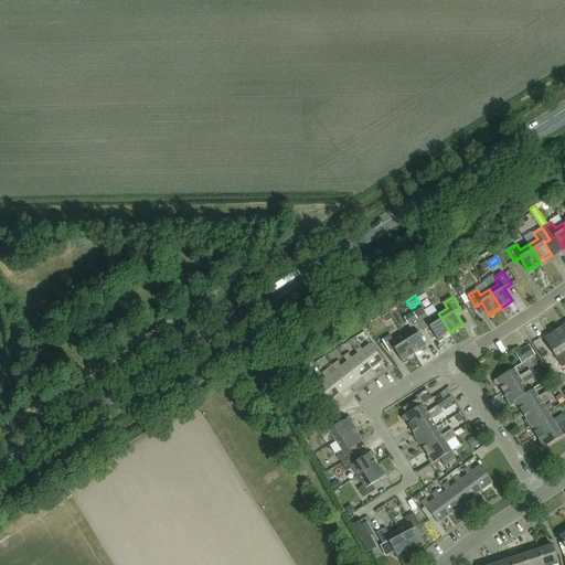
[(450,332),(438,313),(429,319),(423,307),(414,312),(425,330),(430,327),(438,339),(450,332)]
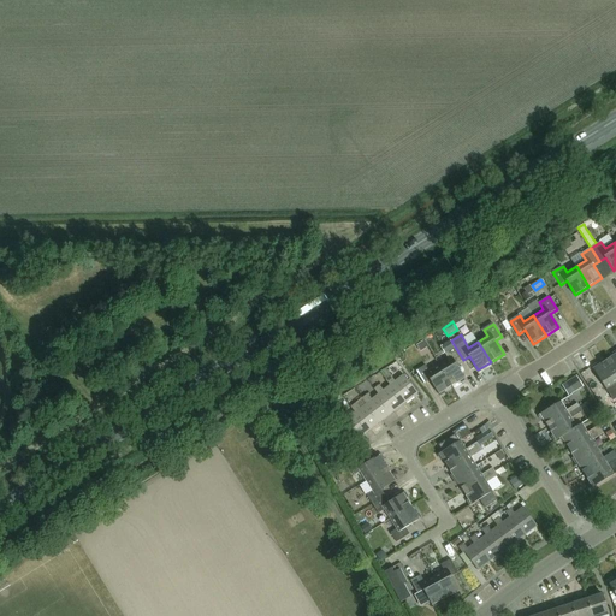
[(450,360),(439,366),(452,385),(466,378),(457,365),(463,360),(455,347),(445,353),(450,360)]
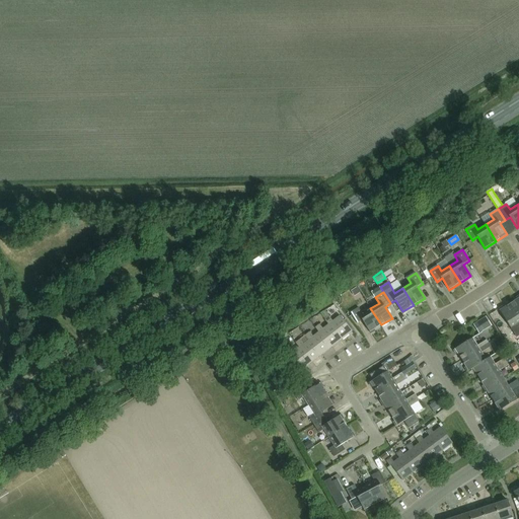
[(518,336),(518,316),(511,304),(500,311),(517,338),(518,336)]
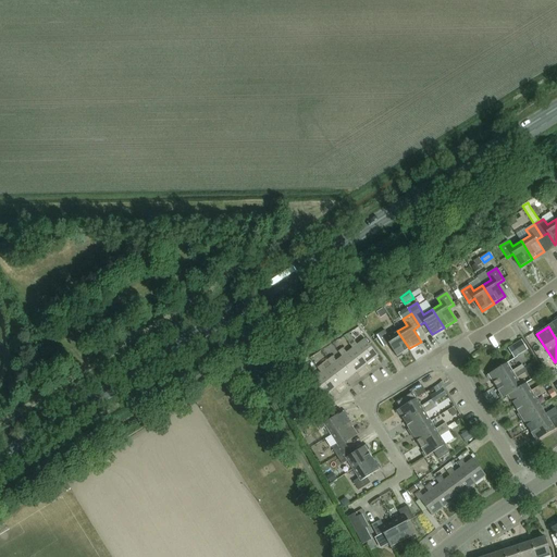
[(385,330),(376,335),(384,347),(390,344),(397,356),(409,348),(397,331),(388,336),(385,330)]
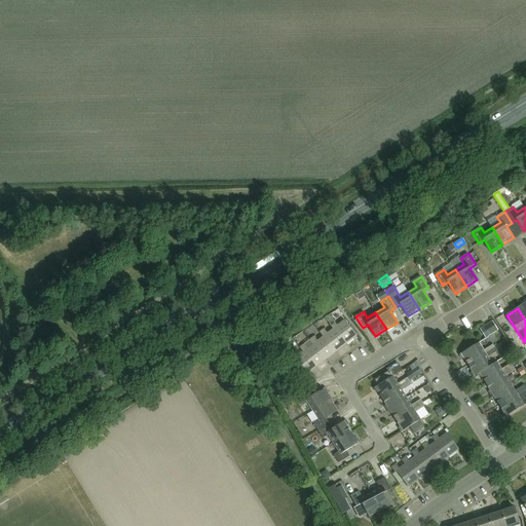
[(335,322),(331,325),(334,329),(335,328),(346,343),(358,335),(346,320),(338,326),(335,322)]
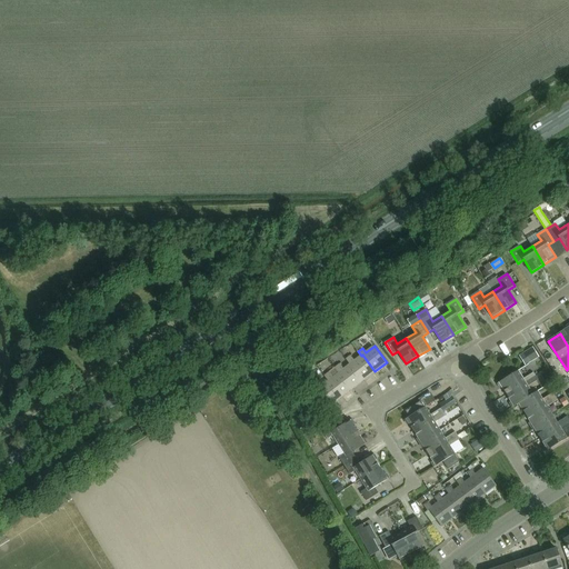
[(525,366),(538,358),(532,348),(519,356),(525,366)]
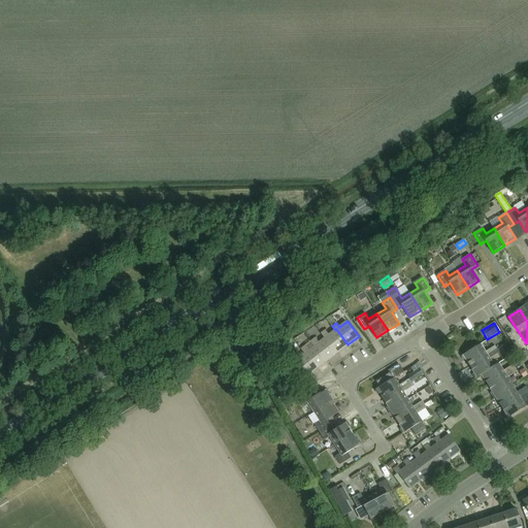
[(326,330),(322,334),(325,338),(326,337),(338,353),(348,344),(336,329),(335,330),(329,335),(326,330)]
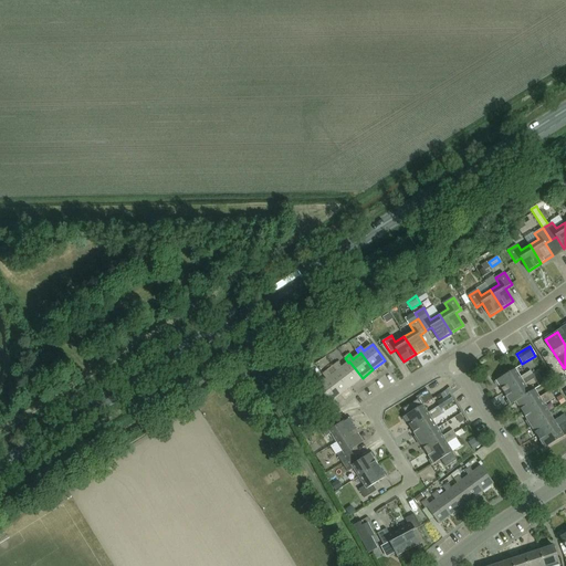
[(338,363),(334,366),(337,370),(339,369),(352,386),(363,378),(349,362),(348,363),(342,367),(338,363)]
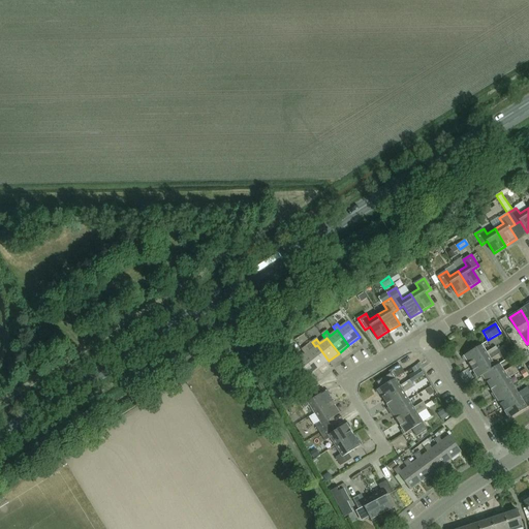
[(306,346),(302,349),(306,354),(307,353),(318,368),(329,361),(317,345),(315,346),(310,351),(306,346)]
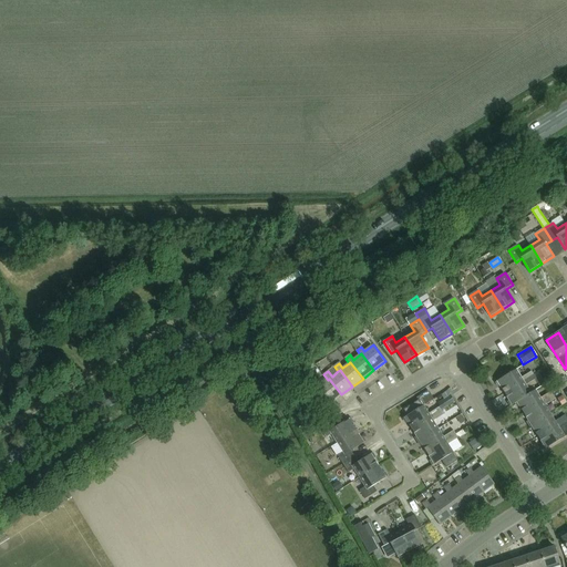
[(517,370),(498,381),(505,393),(534,375),(532,371),(522,378),(517,370)]
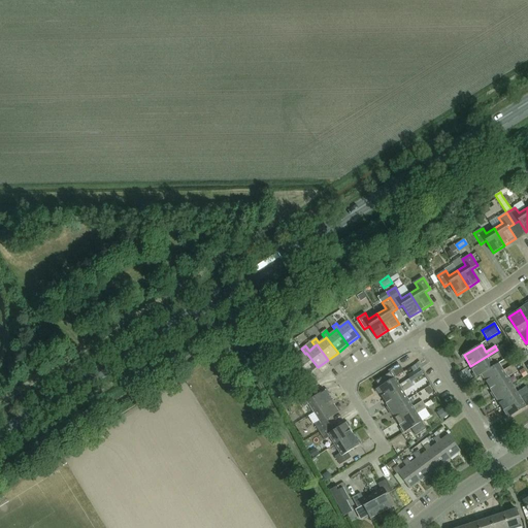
[(497,350),(470,366),(477,377),(482,374),(495,366),(490,359),(500,353),(497,350)]
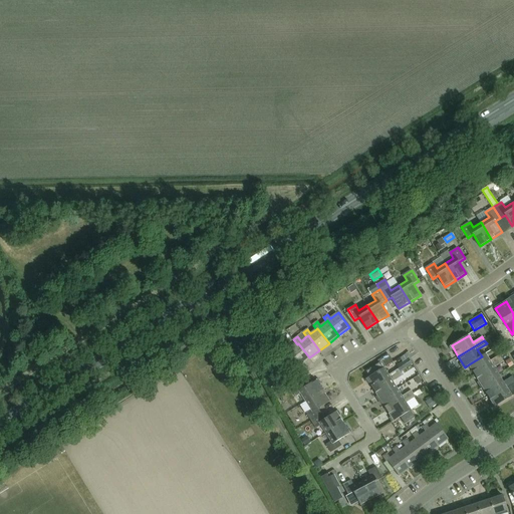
[(288,343),(284,346),(288,351),(289,350),(300,364),(309,357),(298,343),(297,344),(291,348),(288,343)]
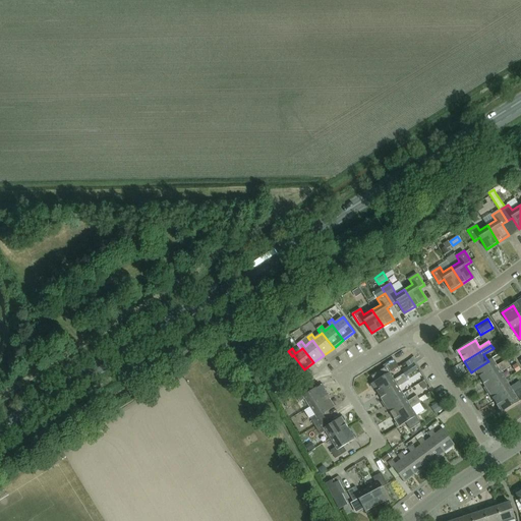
[(488,361),(475,369),(481,380),(509,363),(507,360),(498,365),(493,358),(488,361)]
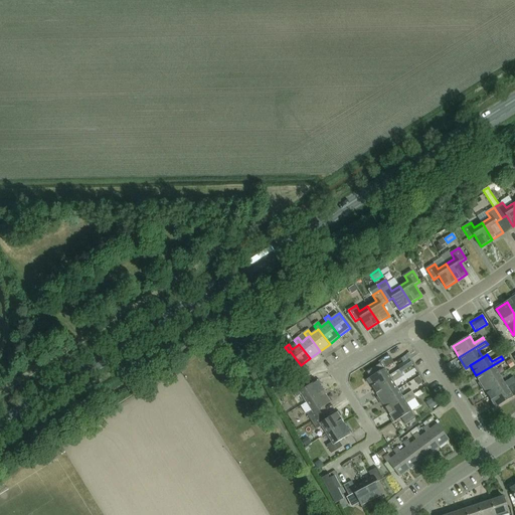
[(503,359),(476,375),(483,386),(500,375),(496,368),(505,362),(503,359)]
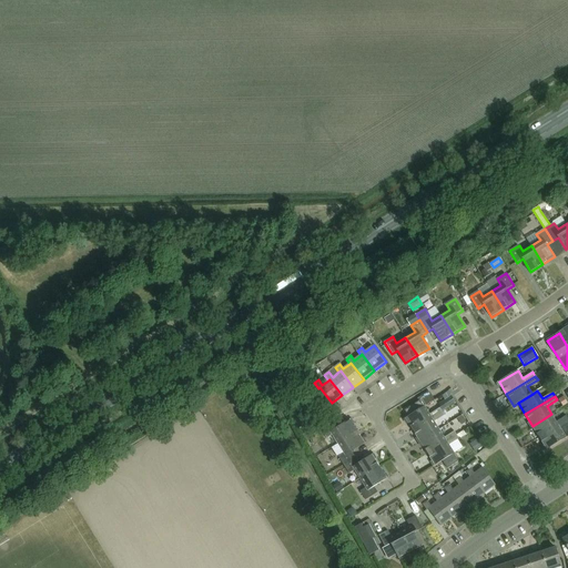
[(414,429),(443,412),(440,407),(430,414),(425,406),(421,401),(405,411),(409,416),(406,418),(414,429)]
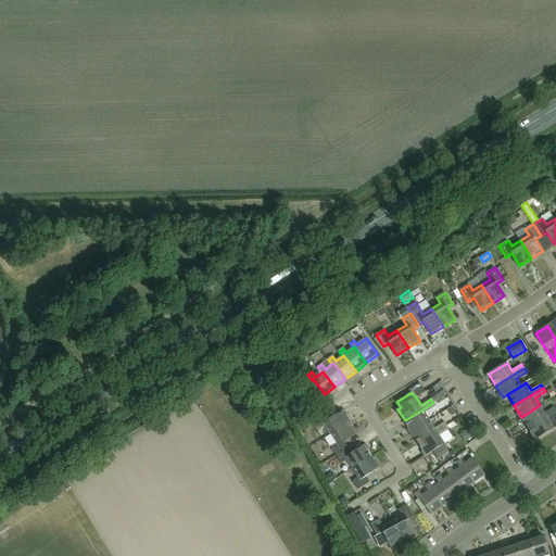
[(412,432),(430,420),(426,413),(436,406),(433,403),(405,420),(412,432)]
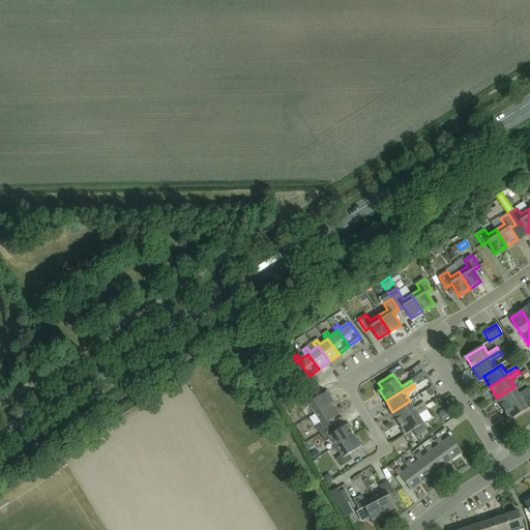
[(430,403),(441,394),(434,385),(422,393),(430,403)]
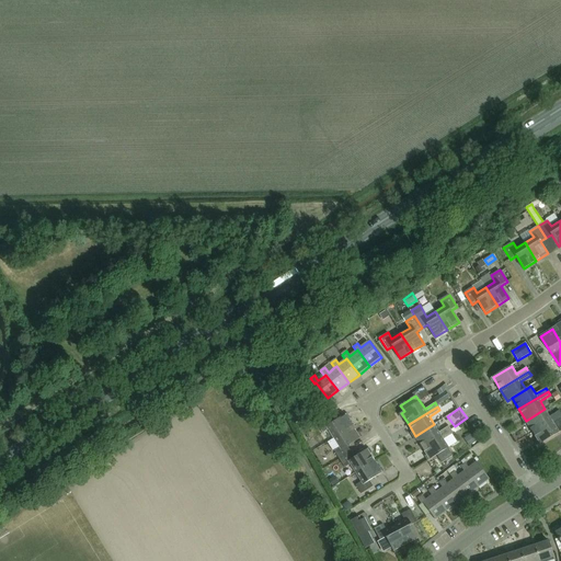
[(545,409),(526,421),(534,432),(560,414),(560,411),(560,410),(550,416),(545,409)]
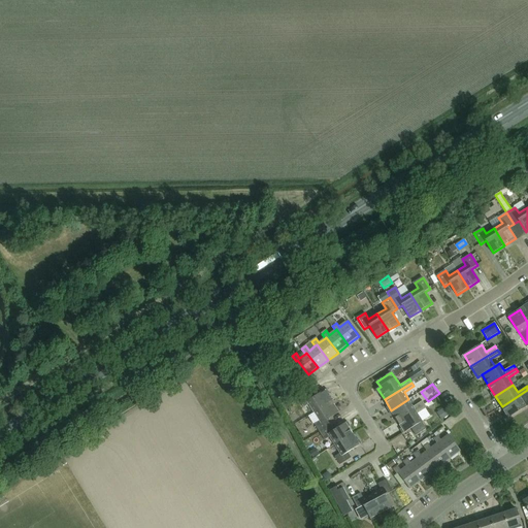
[(310,392),(299,399),(304,407),(309,403),(315,411),(332,401),(325,390),(314,397),(310,392)]
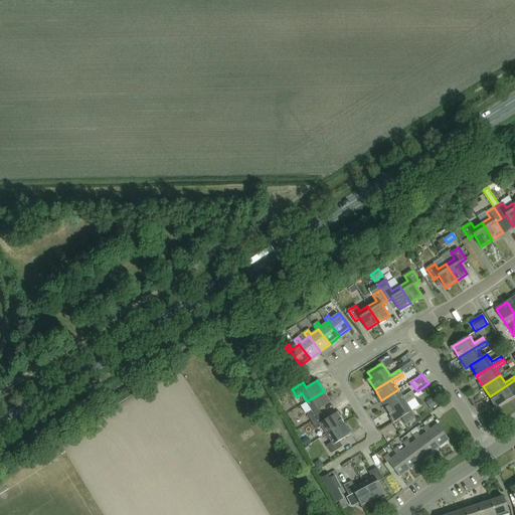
[(514,380),(490,396),(496,407),(513,396),(509,389),(514,384),(514,380)]
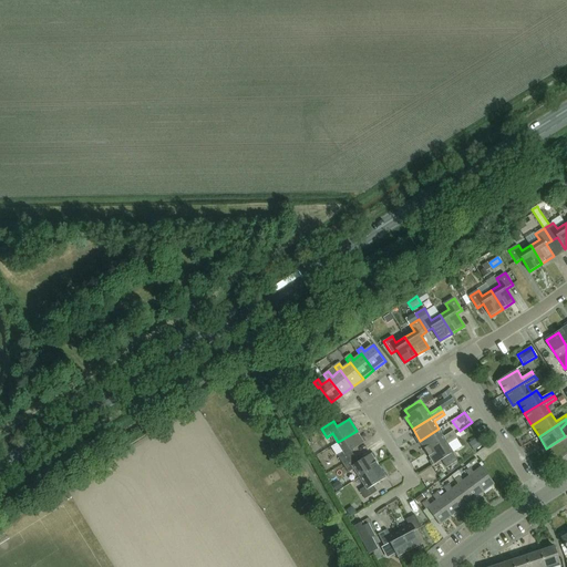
[(428,452),(456,434),(454,431),(444,436),(439,429),(420,441),(428,452)]
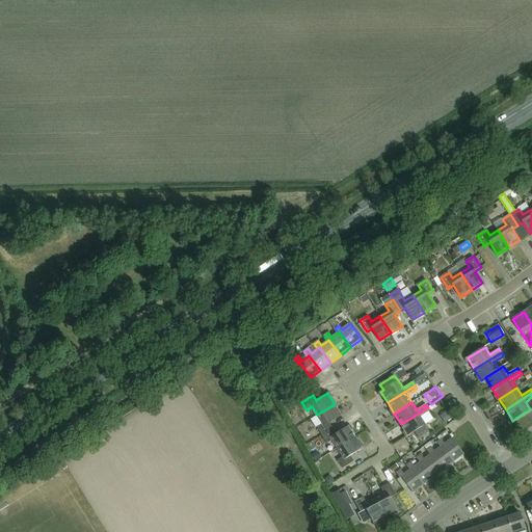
[(322,434),(333,428),(329,423),(342,415),(335,404),(317,415),(322,423),(317,427),(322,434)]
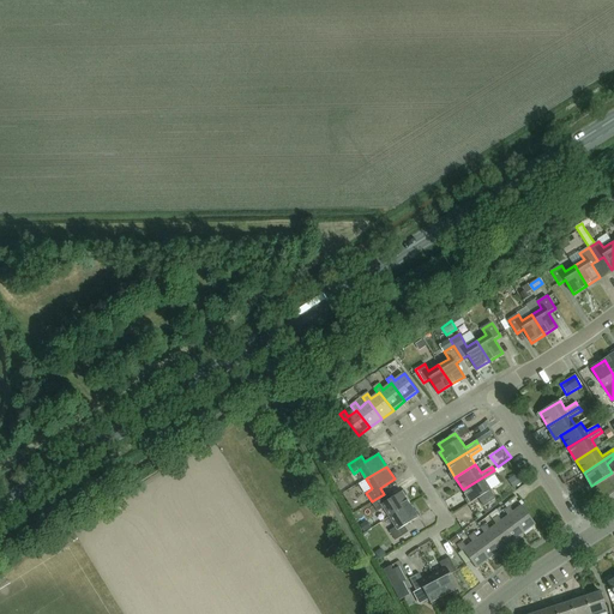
[(463,489),(471,503),(479,498),(483,506),(497,498),(491,491),(492,489),(486,481),(497,474),(494,470),(463,489)]
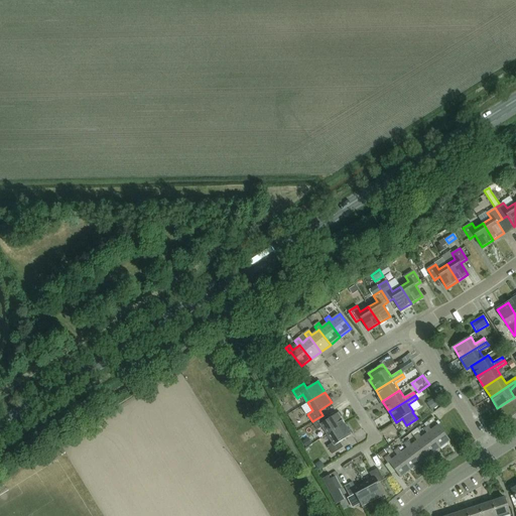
[(291,412),(297,425),(309,420),(303,406),(291,412)]
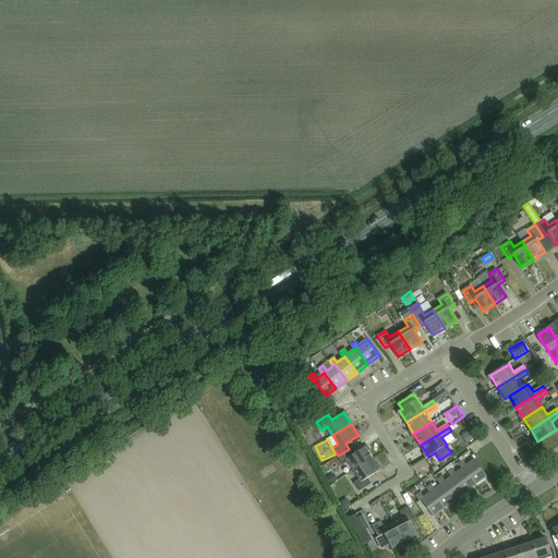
[(349,449),(338,456),(343,464),(349,461),(354,470),(373,458),(365,447),(353,455),(349,449)]
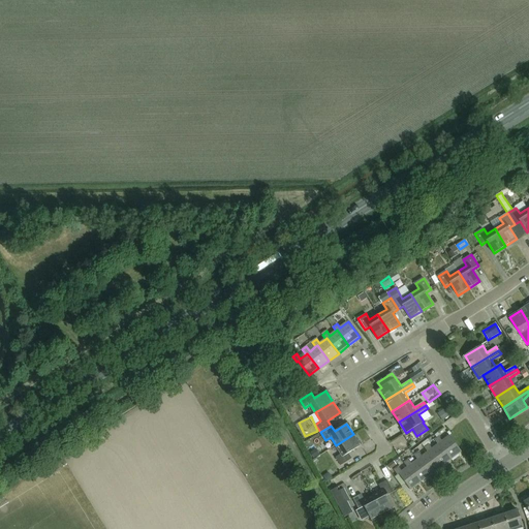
[(341,454),(336,457),(341,465),(351,458),(348,453),(360,445),(353,434),(336,445),(341,454)]
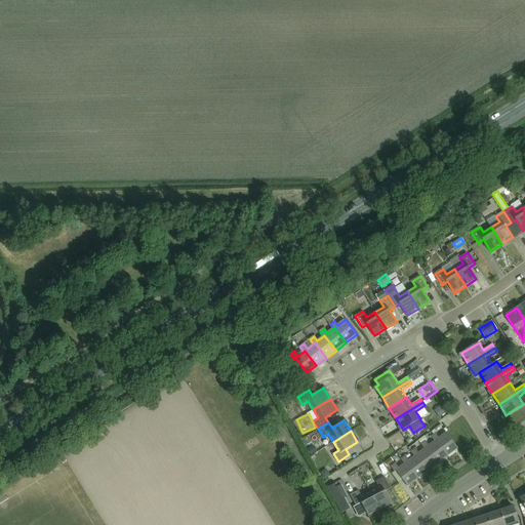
[(435,434),(431,437),(435,441),(436,440),(447,455),(457,448),(446,432),(439,438),(435,434)]
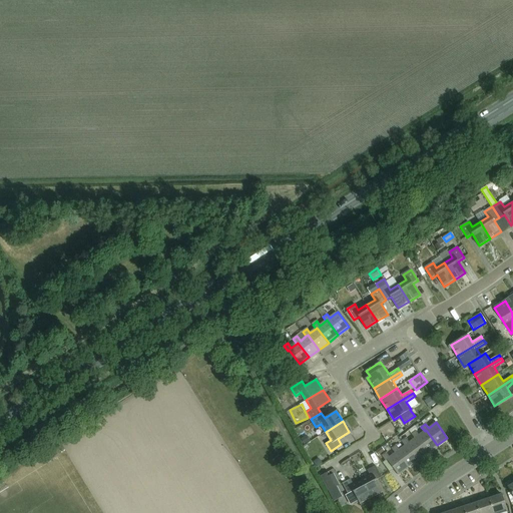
[(416,431),(411,434),(414,438),(416,437),(427,453),(437,445),(426,430),(425,431),(419,435),(416,431)]
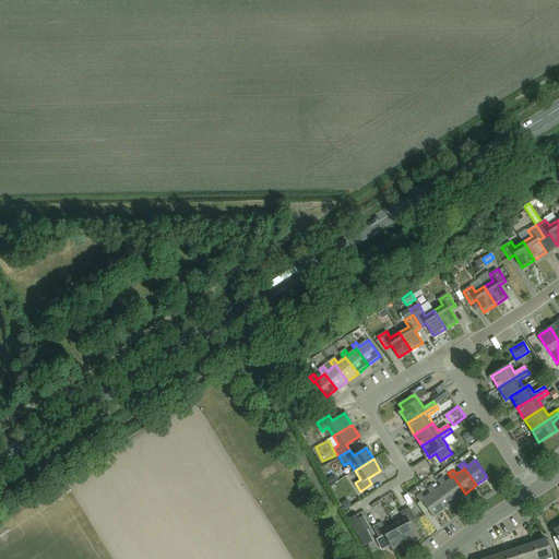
[(442,477),(438,480),(441,485),(442,485),(454,501),(465,494),(453,476),(451,477),(445,482),(442,477)]
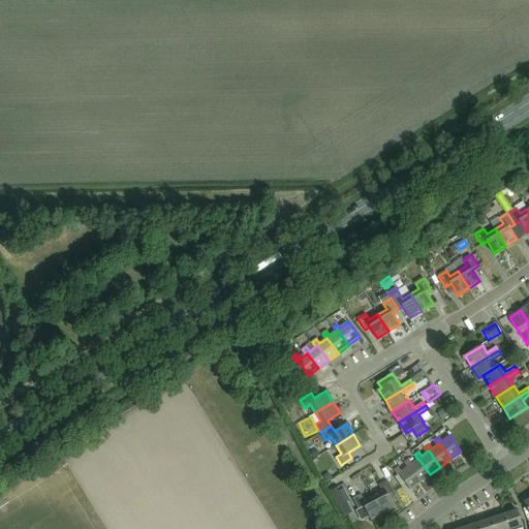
[(408,459),(404,462),(407,467),(408,466),(421,481),(430,474),(418,459),(417,459),(411,464),(408,459)]
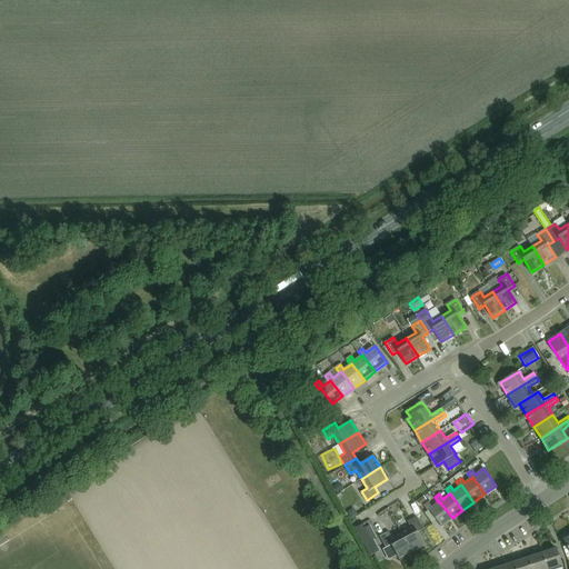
[(419,506),(427,500),(423,496),(417,502),(419,506)]
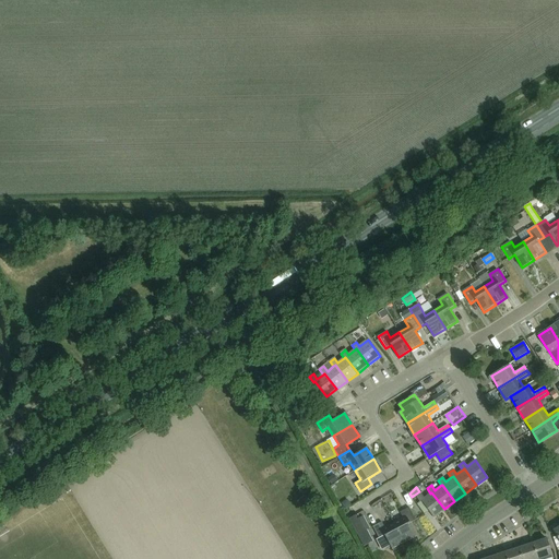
[(420,494),(417,496),(420,500),(421,499),(435,516),(444,509),(431,492),(430,494),(424,498),(420,494)]
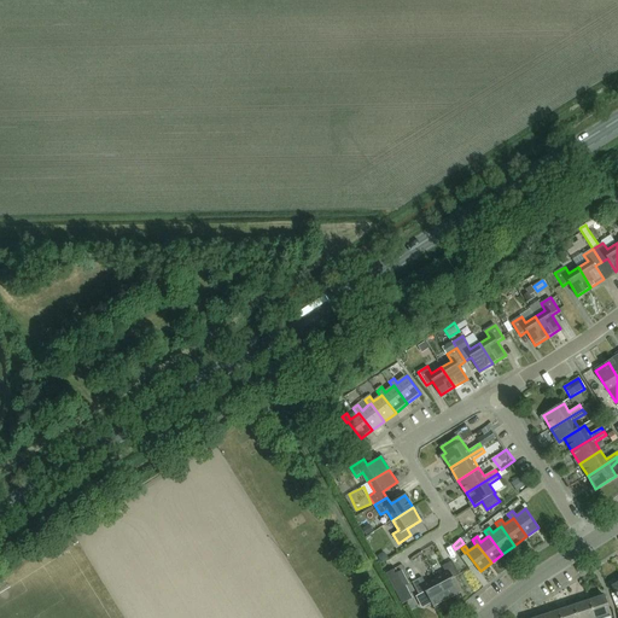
[(447,572),(436,577),(448,599),(461,592),(454,578),(460,575),(453,560),(443,566),(447,572)]
